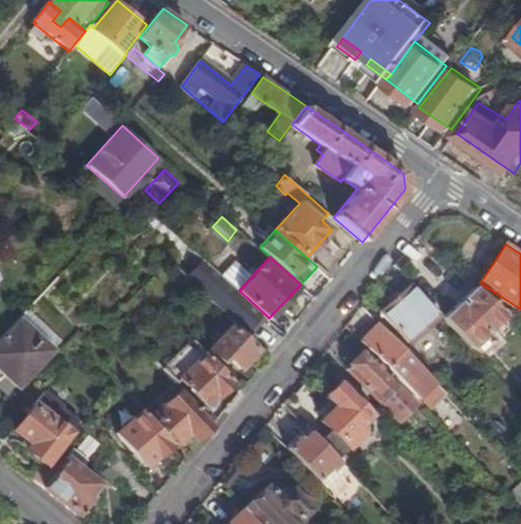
[(239,290),(257,270),(253,266),(248,271),(236,259),(222,275),(239,290)]
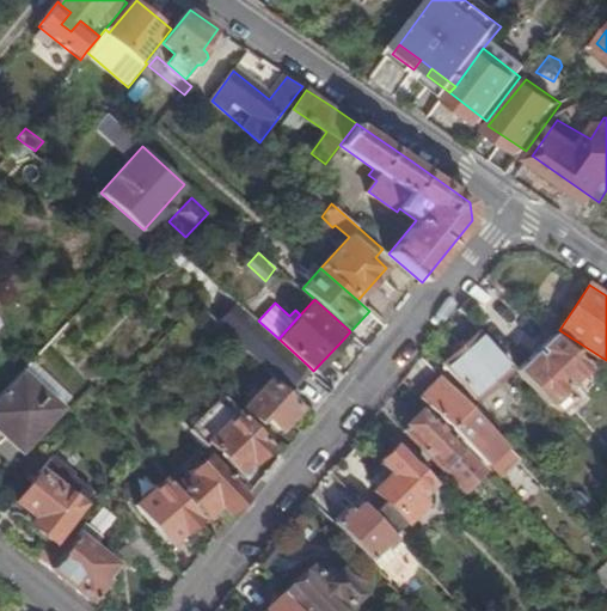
[(222,325),(288,389),(307,365),(279,338),(258,321),(241,305),(222,325)]
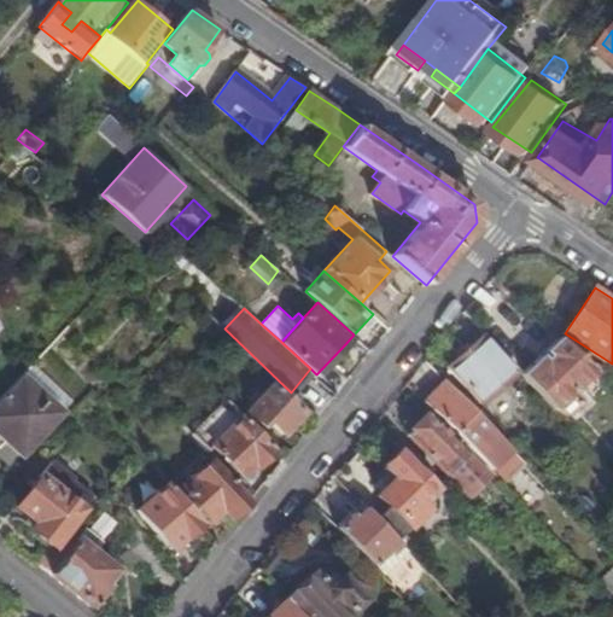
[(482,402),(518,371),(485,335),(449,366),(482,402)]
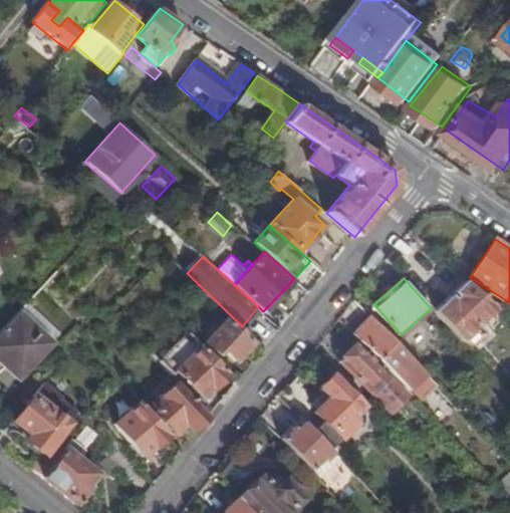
[(496,308),(467,281),(435,311),(462,340),(496,308)]
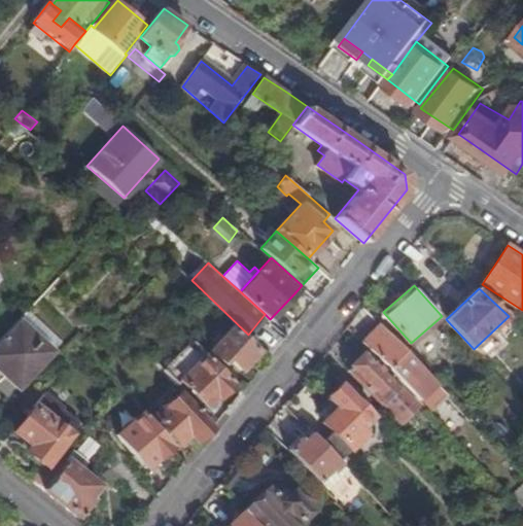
[(65,341),(31,308),(22,318),(56,351),(65,341)]
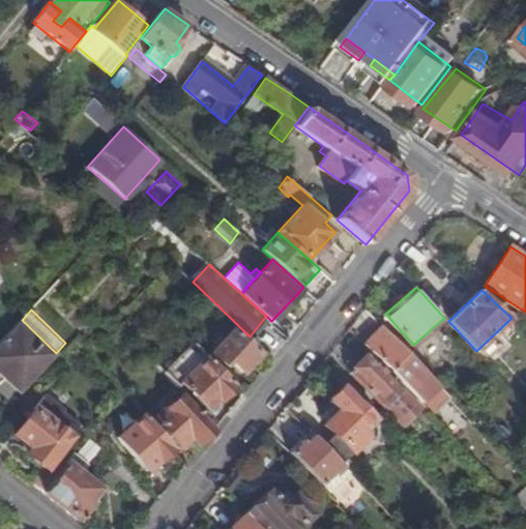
[(22,320),(0,343),(0,370),(21,389),(56,353),(22,320)]
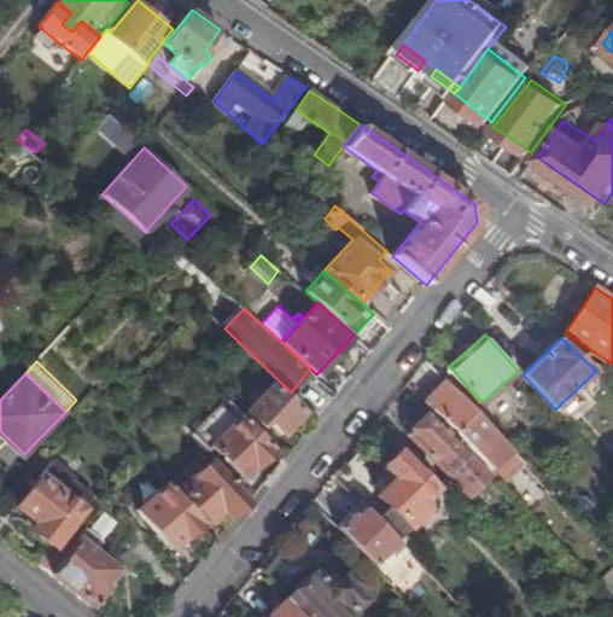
[(445,379),(424,400),(492,470),(513,452),(445,379)]
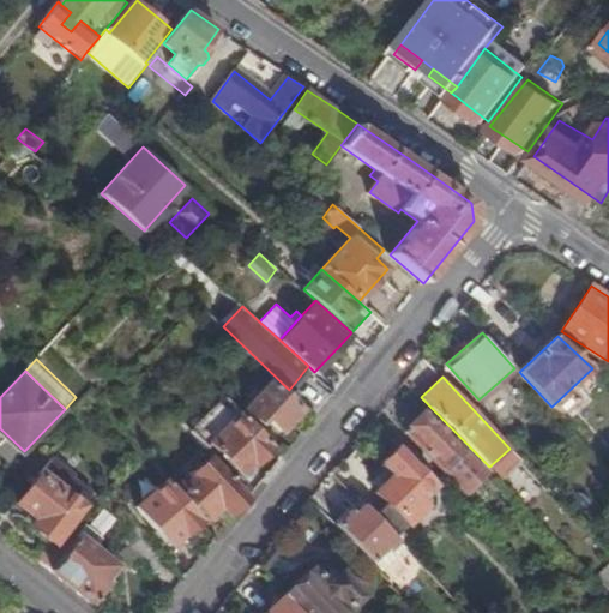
[(301,410),(270,382),(245,409),(259,422),(265,416),(281,432),(301,410)]
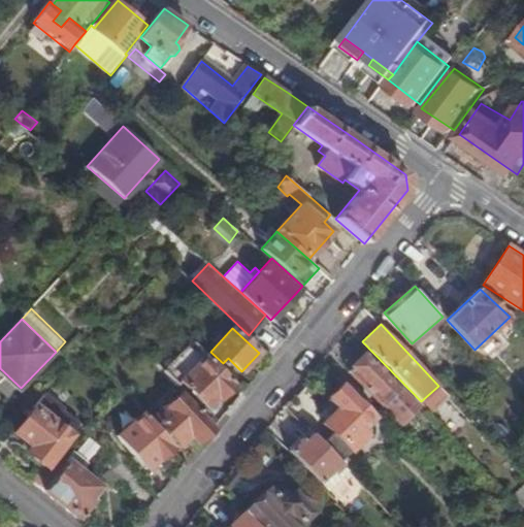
[(220,399),(235,384),(196,343),(165,372),(177,386),(183,382),(206,407),(218,397),(220,399)]
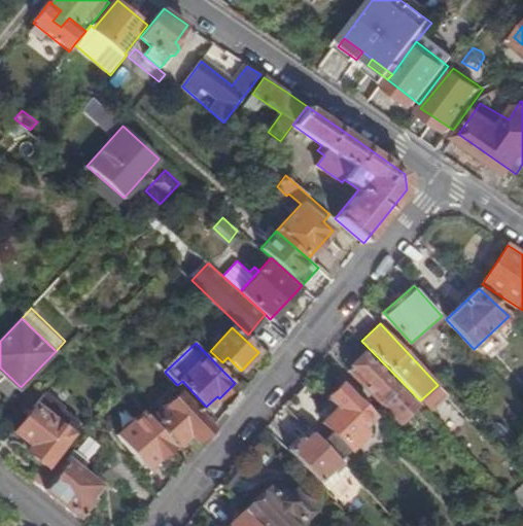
[(414,400),(367,352),(348,370),(395,418),(414,400)]
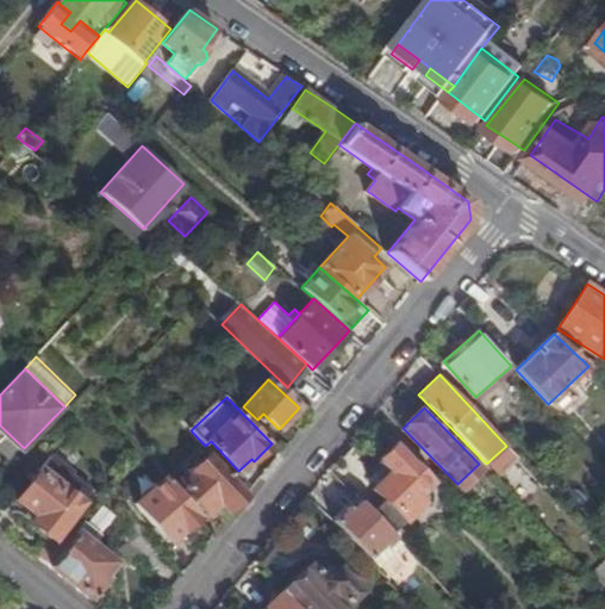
[(385,501),(372,511),(392,533),(422,503),(416,497),(432,480),(397,442),(378,460),(390,472),(373,489),(385,501)]
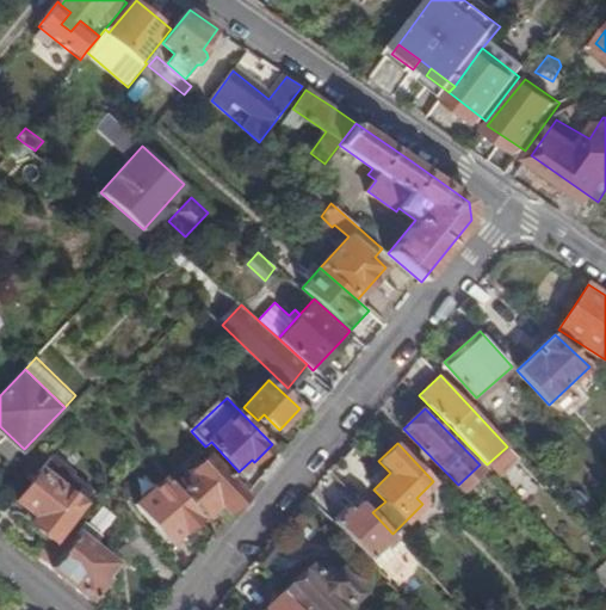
[(229,511),(248,495),(211,454),(179,482),(206,515),(221,503),(229,511)]
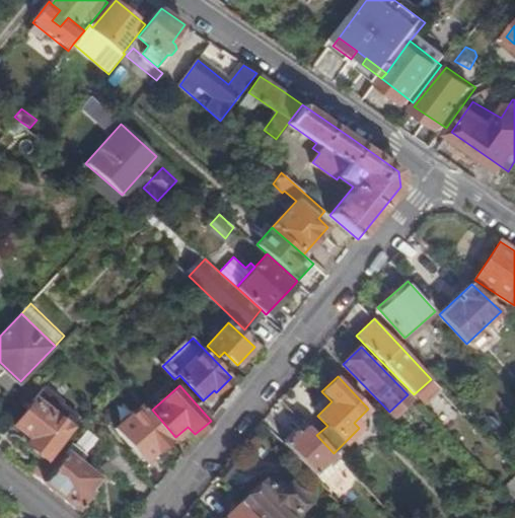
[(43,457),(45,459),(69,429),(53,415),(62,404),(60,403),(63,401),(45,386),(13,423),(29,437),(25,443),(43,457)]
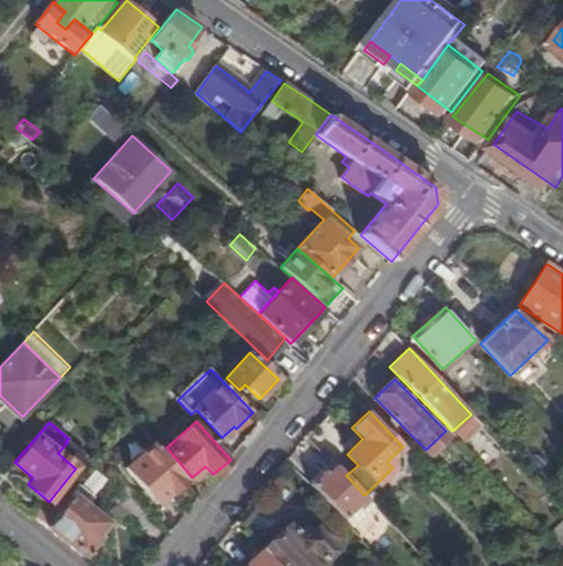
[(58,453),(75,469),(84,458),(68,442),(58,453)]
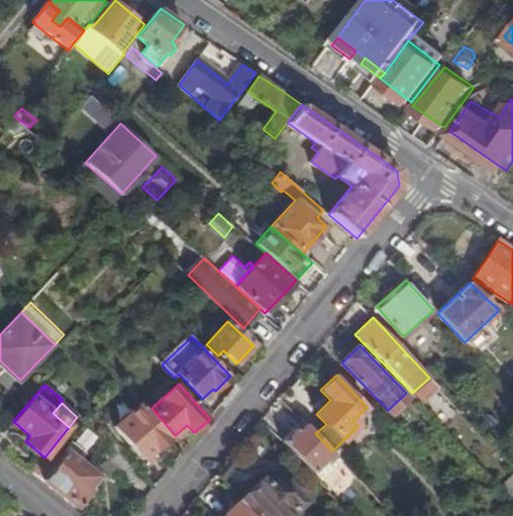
[(152,452),(170,437),(142,405),(117,427),(143,459),(151,451),(152,452)]
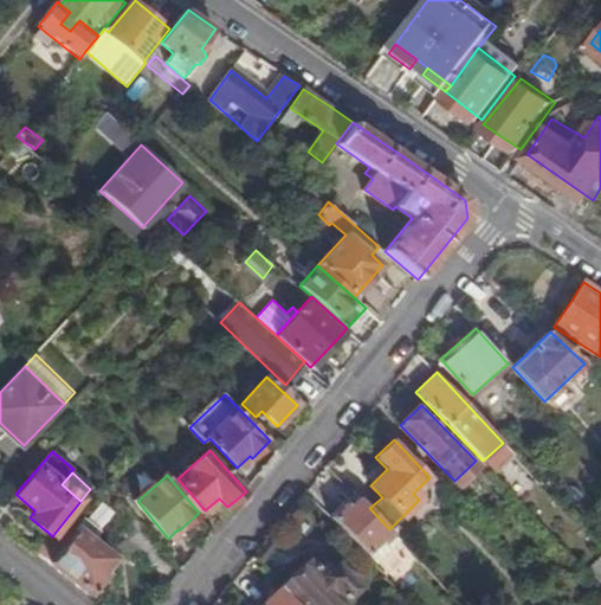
[(347,501),(331,516),(375,562),(389,548),(383,541),(393,533),(389,529),(369,508),(359,496),(350,504),(347,501)]
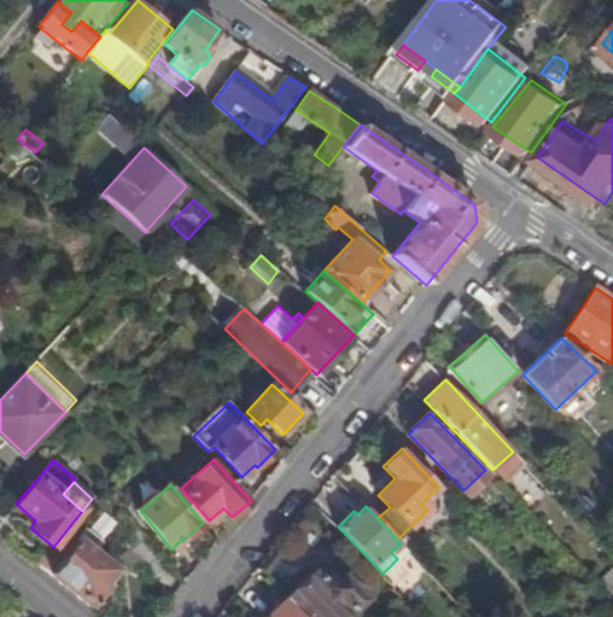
[(79,539),(92,548),(100,536),(87,525),(79,539)]
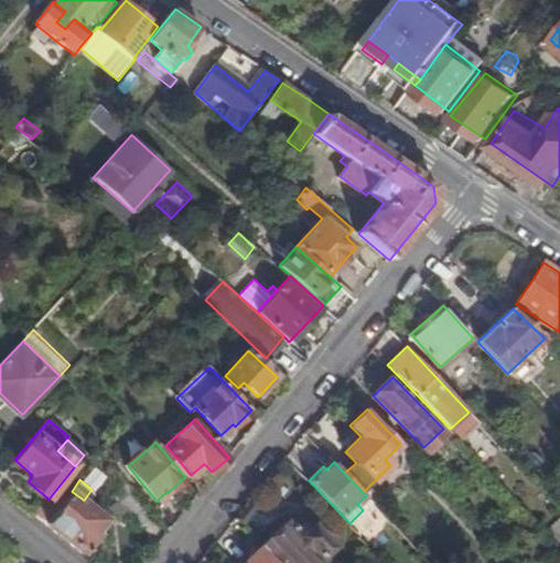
[(114,493),(120,501),(133,489),(127,482),(114,493)]
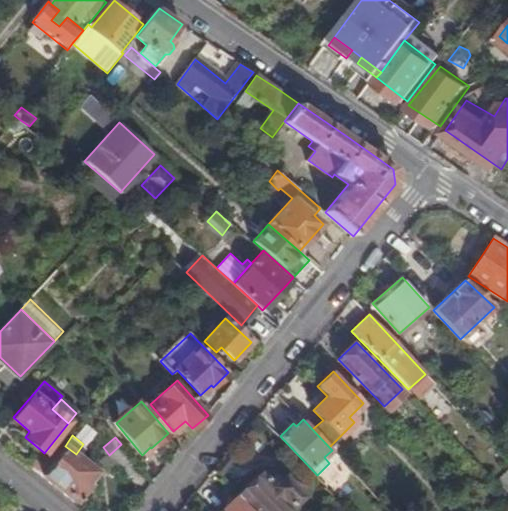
[(44,475),(77,501),(90,485),(87,482),(96,471),(76,454),(65,446),(54,461),(44,475)]
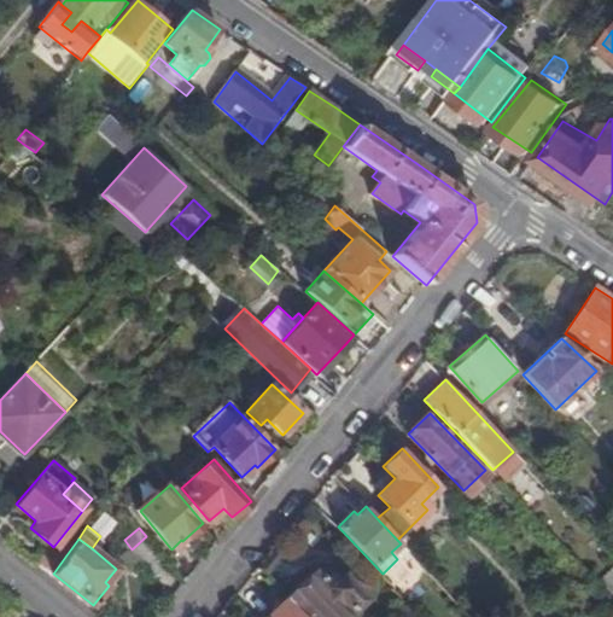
[(38,560),(53,574),(65,557),(53,547),(51,545),(38,560)]
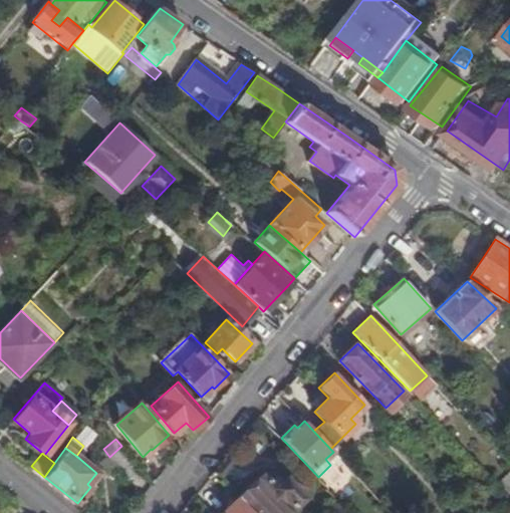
[(340,463),(326,475),(339,491),(353,479),(340,463)]
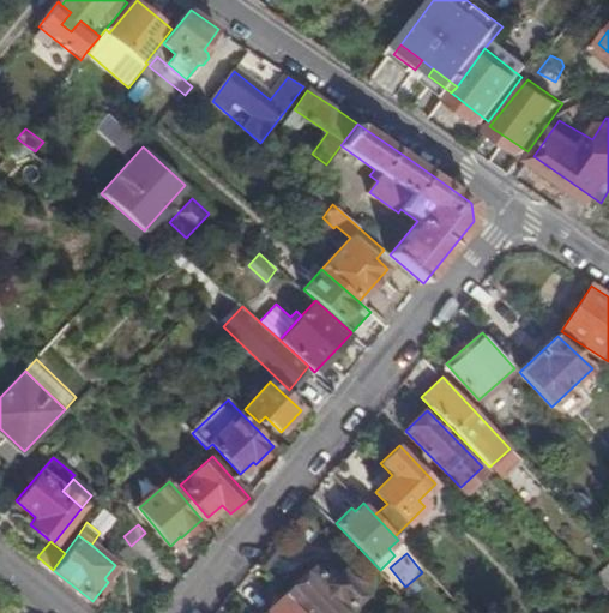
[(313,566),(284,595),(301,612),(341,612),(360,595),(339,572),(329,582),(313,566)]
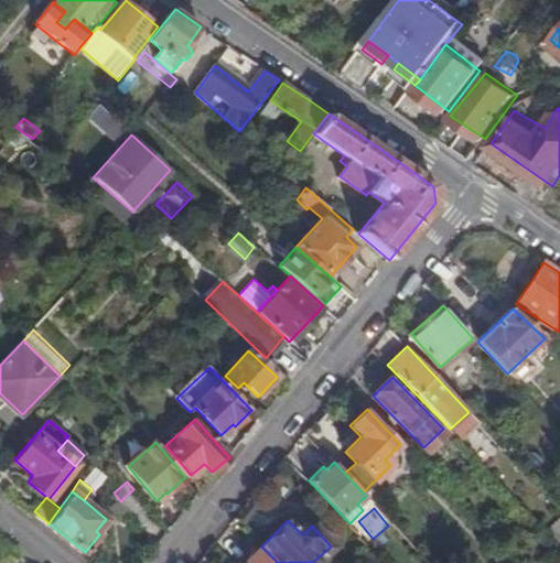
[(277,562),(261,547),(244,562),(277,562)]
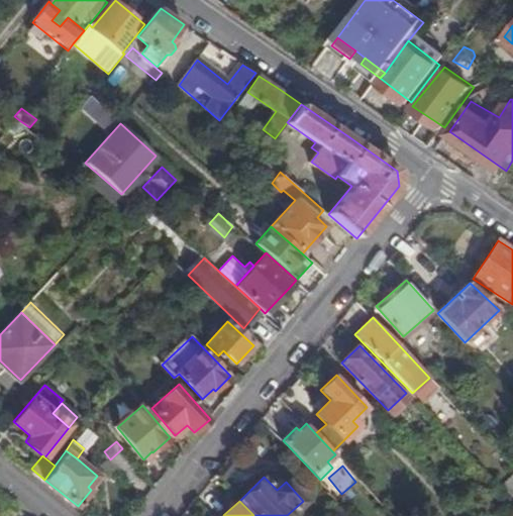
[(19,515),(22,513),(10,504),(0,515),(19,515)]
